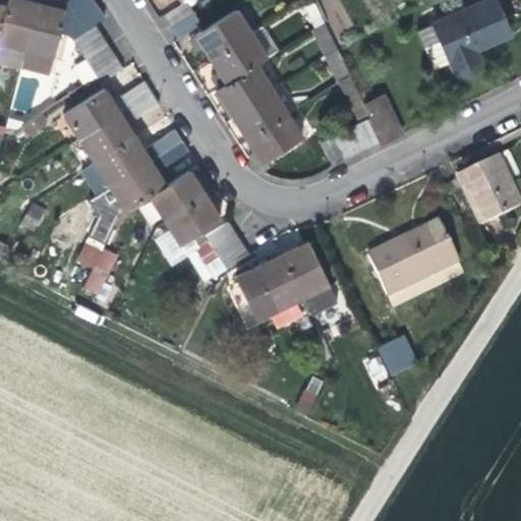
[(0,42),(25,49),(37,3),(24,0),(7,0),(6,5),(0,29),(0,42)]
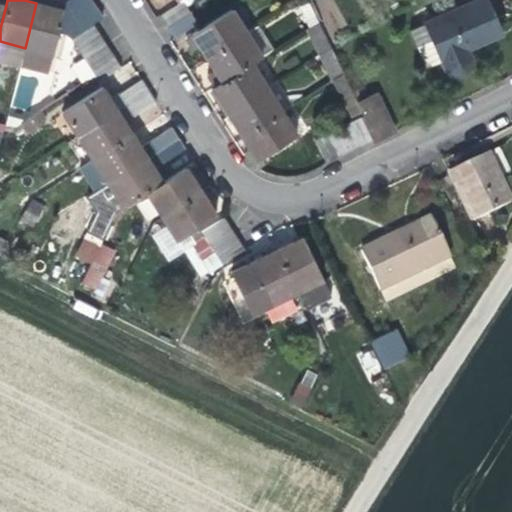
[(65,3),(51,0),(50,0),(49,6),(63,10),(65,3)]
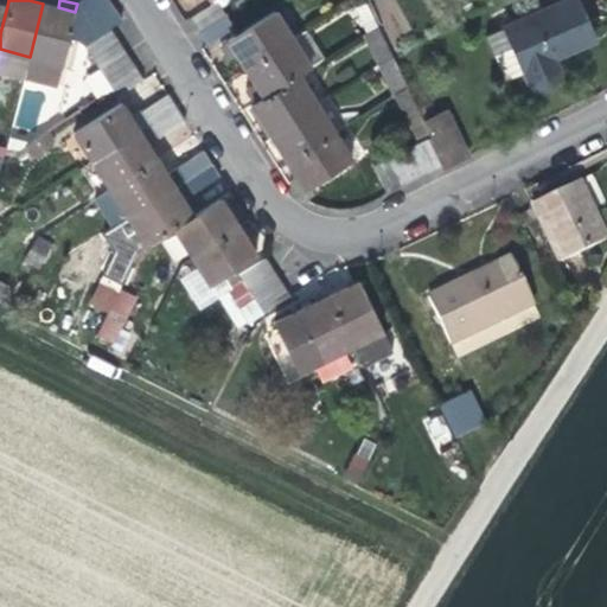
[(109,0),(87,0),(75,12),(69,34),(78,36),(84,45),(110,27),(122,20),(109,0)]
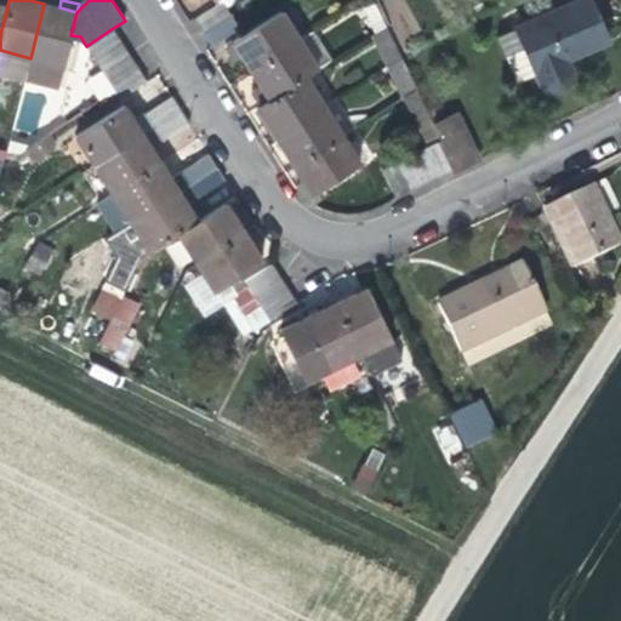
[(568,62),(567,60),(575,56),(608,41),(590,0),(576,0),(496,36),(516,83),(536,73),(536,77),(537,79),(537,81),(540,84),(542,86),(545,87),(547,89),(550,90),(552,91),(556,91),(558,91),(562,90),(564,89),(567,87),(568,85),(569,83),(570,79),(570,77),(571,73),(571,70),(570,68),(569,64),(568,62)]
